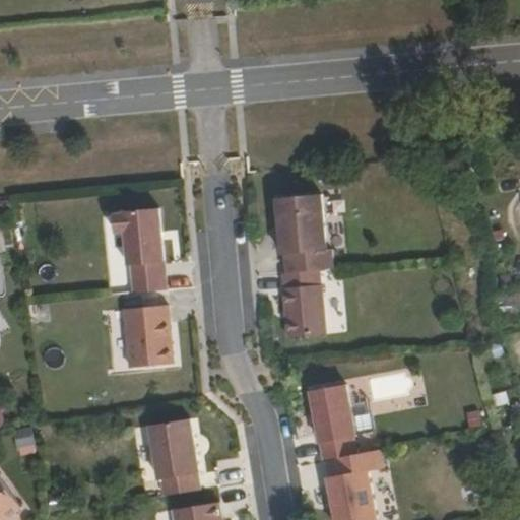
[(320,271),(334,270),(332,250),(326,251),(321,195),(276,199),(278,223),(280,223),(281,235),(279,235),(280,255),(284,255),(285,274),(320,271)]
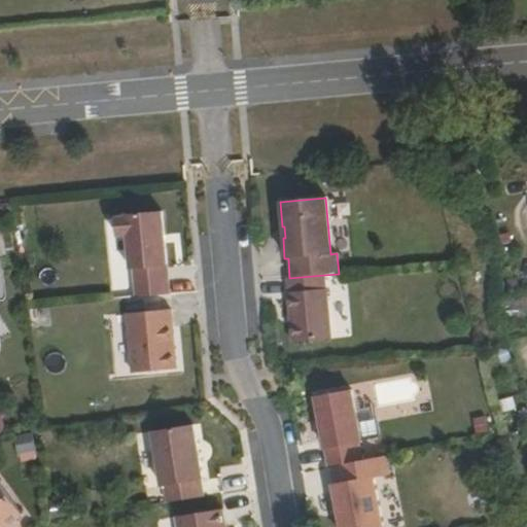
[(171,295),(164,211),(128,214),(128,217),(117,218),(119,236),(130,235),(133,269),(136,269),(138,299),(171,295)]
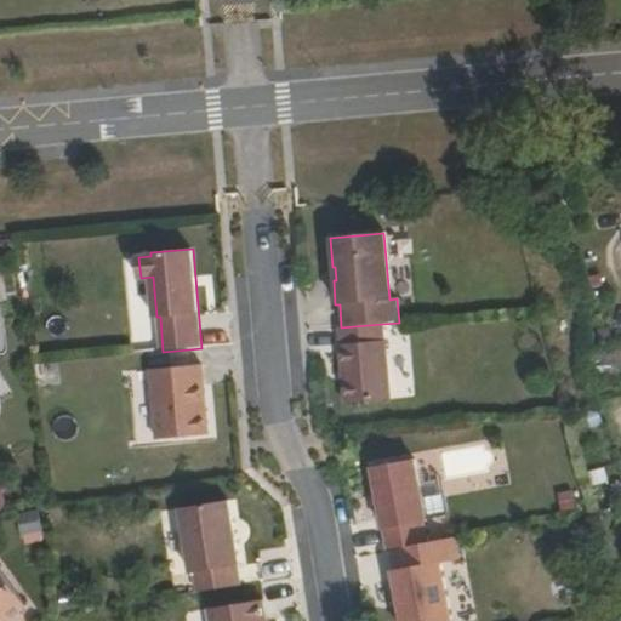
[(382,324),(341,328),(342,345),(342,346),(347,404),(389,399),(385,342),(383,342),(382,324)]
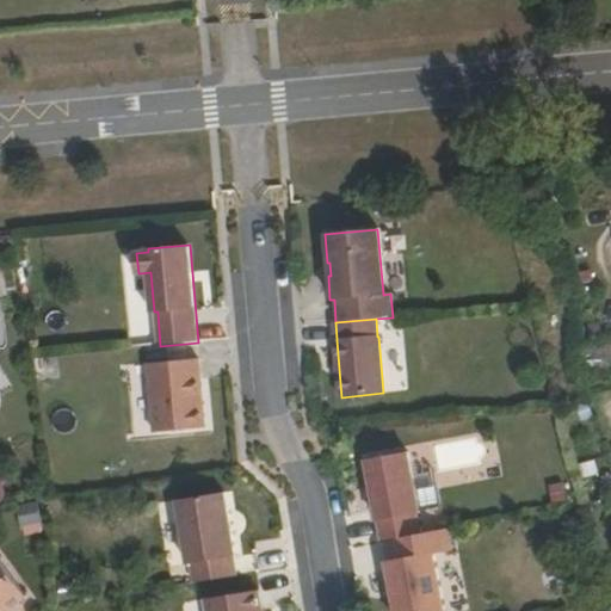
[(610,343),(610,339),(581,347),(590,381),(610,375),(610,343)]
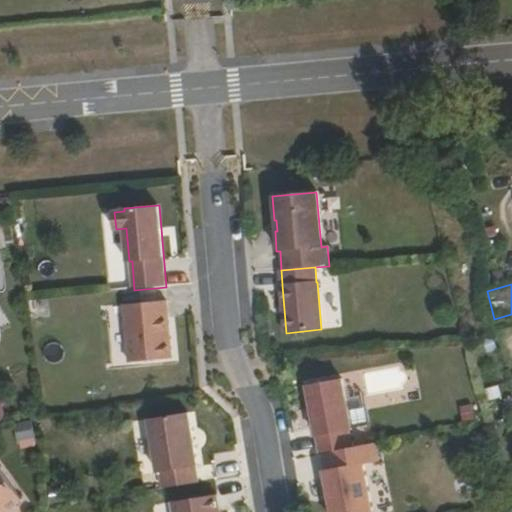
[(165,302),(121,305),(126,362),(169,360),(165,302)]
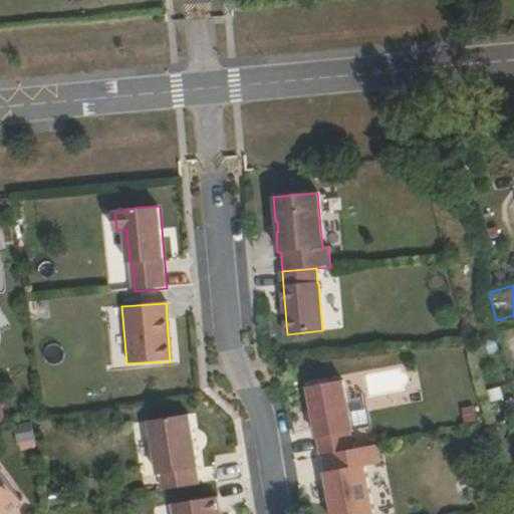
[(316,440),(319,457),(323,456),(352,451),(349,433),(351,433),(342,381),(307,388),(316,440)]
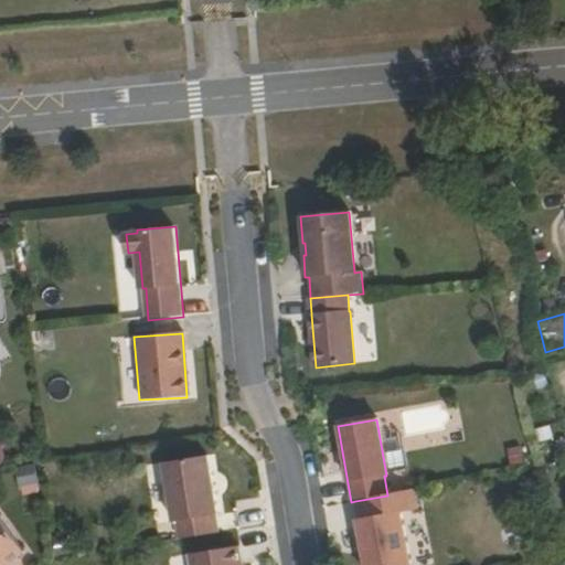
[(178,541),(216,534),(213,516),(215,516),(205,457),(162,464),(171,523),(174,523),(178,541)]
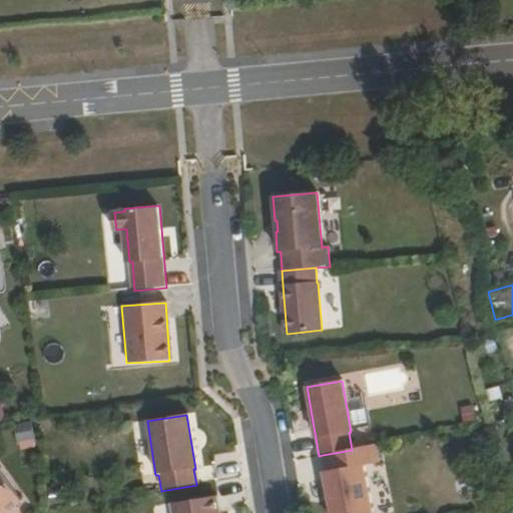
[(15,426),(20,450),(38,446),(32,422),(15,426)]
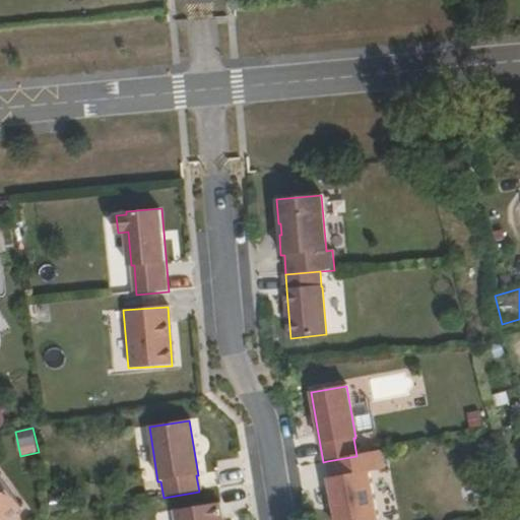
[(356,456),(327,461),(330,479),(328,480),(331,498),(334,498),(338,514),(334,515),(335,519),(377,519),(368,472),(383,469),(379,451),(356,456)]
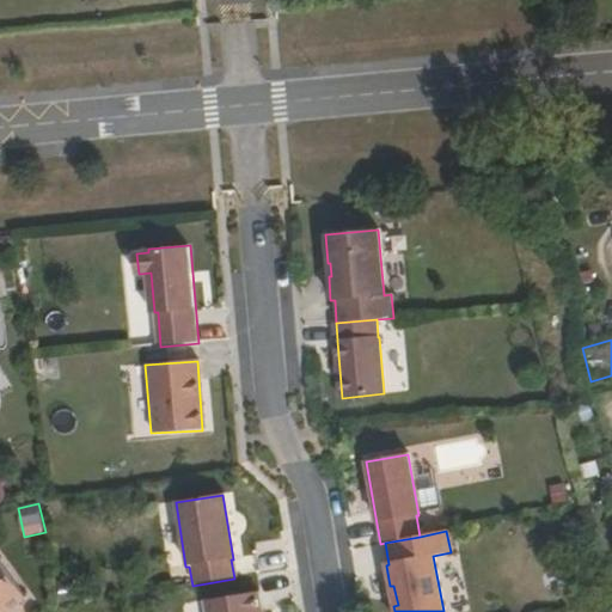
[(0,611),(5,611),(26,597),(0,560),(0,611)]
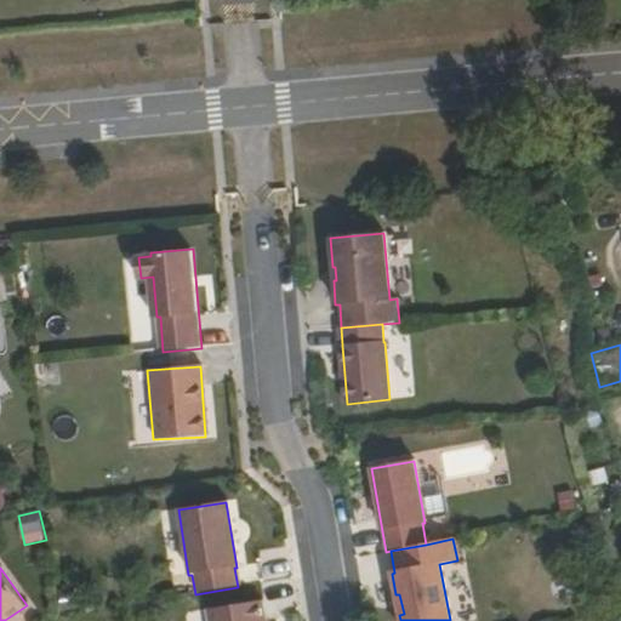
[(263,620),(261,599),(205,609),(206,620),(263,620)]
